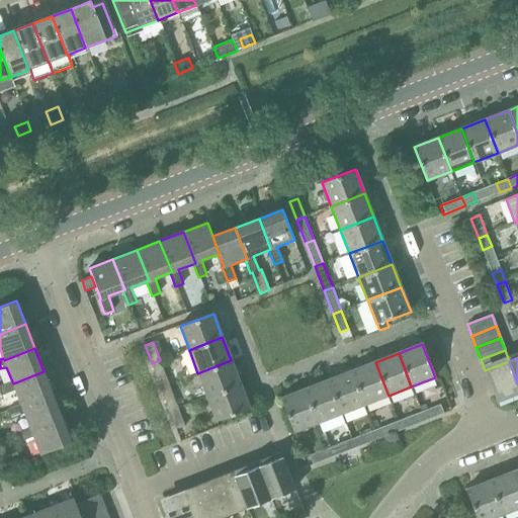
[(161,387),(169,384),(160,360),(152,363),(161,387)]
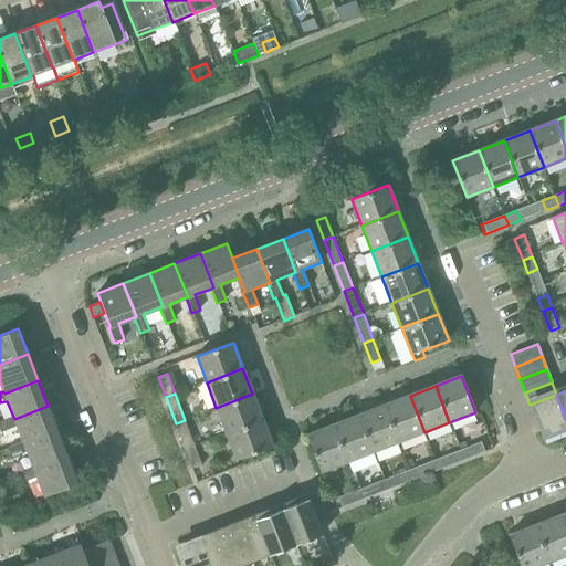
[(226,433),(262,420),(252,394),(216,408),(226,433)]
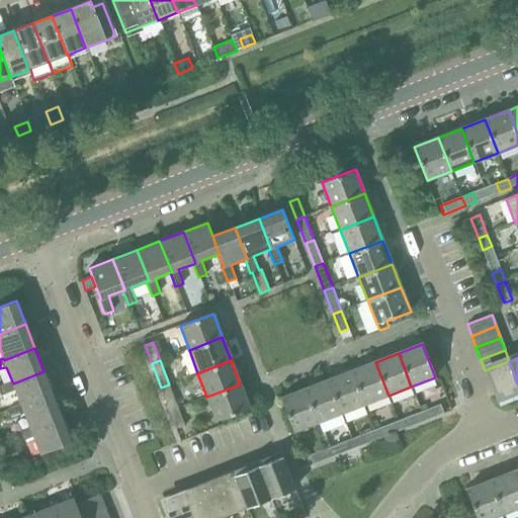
[(496,398),(517,389),(517,383),(509,361),(485,370),(496,398)]
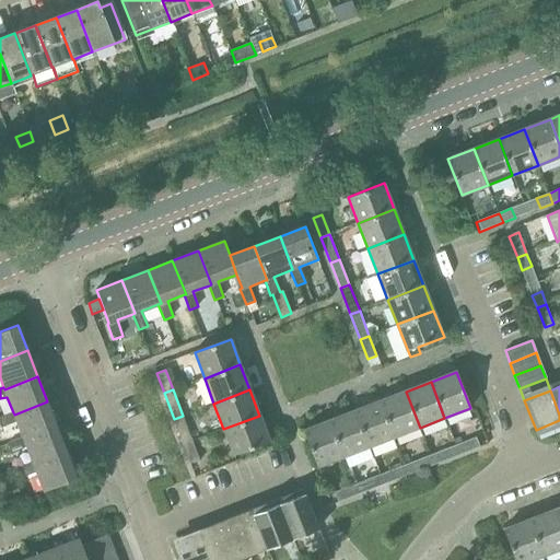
[(395,438),(420,428),(406,392),(381,401),(395,438)]
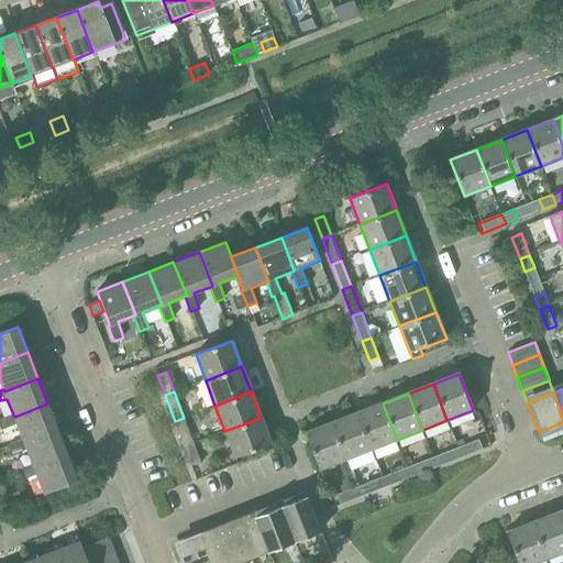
[(0,430),(2,430),(17,424),(23,440),(24,442),(57,429),(47,404),(14,417),(13,415),(0,419),(0,430)]
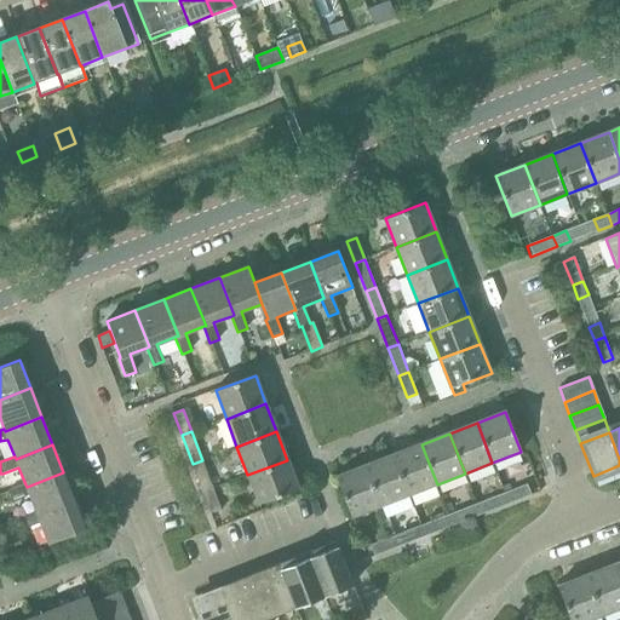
[(408,495),(437,484),(422,445),(392,455),(408,495)]
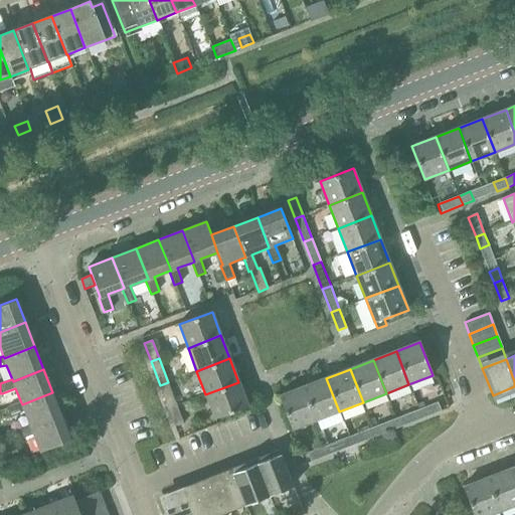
[(316,420),(339,411),(326,378),(303,387),(316,420)]
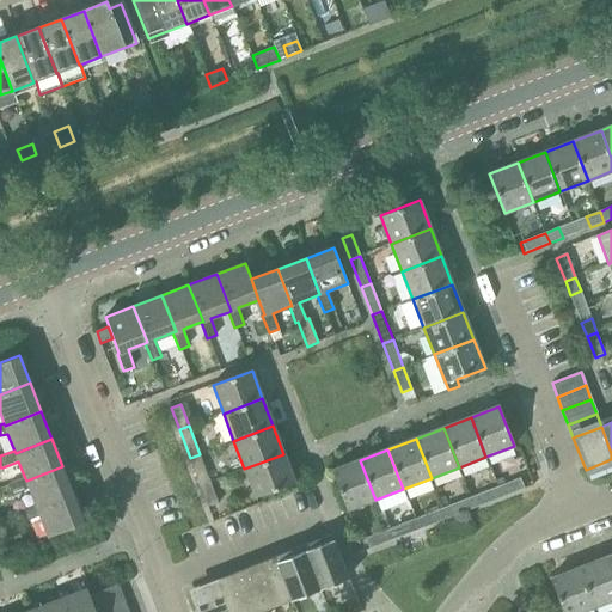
[(201,487),(210,483),(200,454),(190,458),(201,487)]
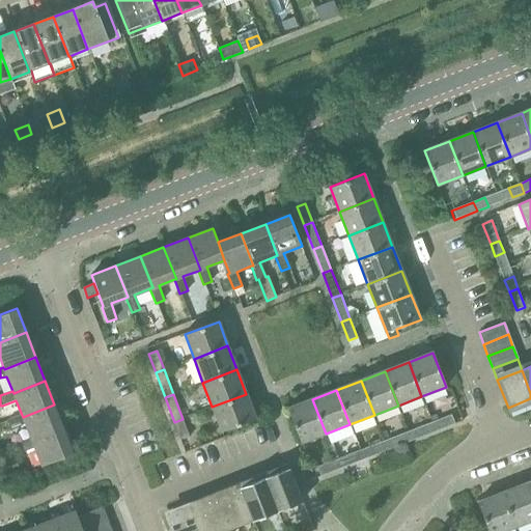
[(246,394),(212,407),(221,431),(255,419),(246,394)]
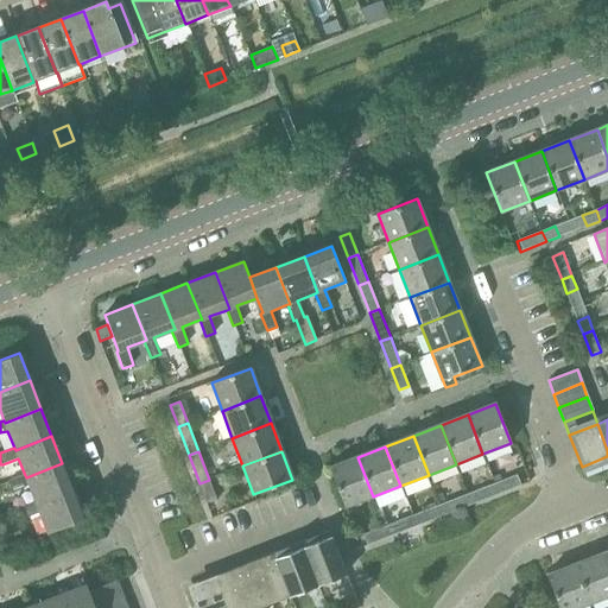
[(344,507),(373,496),(358,457),(329,468),(344,507)]
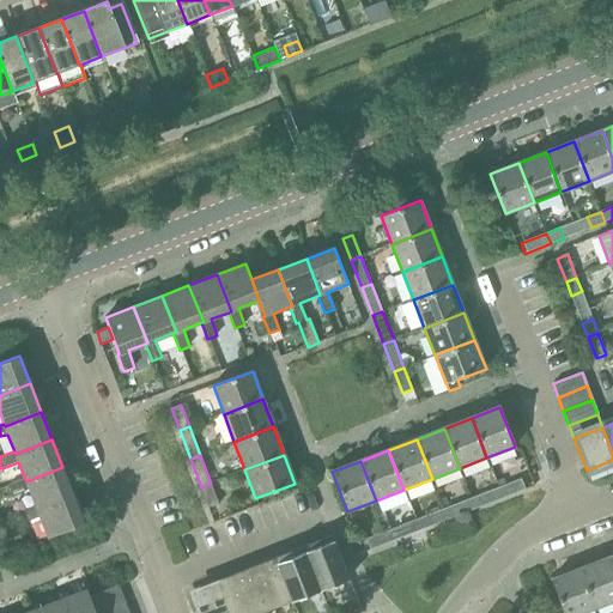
[(25,479),(8,485),(13,496),(29,490),(36,507),(37,509),(73,495),(62,467),(26,481),(25,479)]
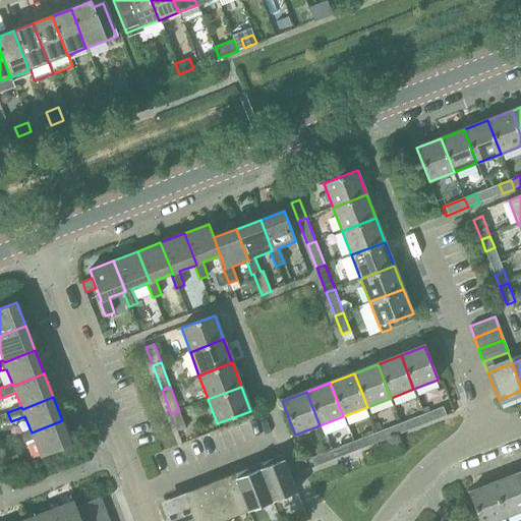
[(423,414),(426,423),(447,415),(443,407),(423,414)]
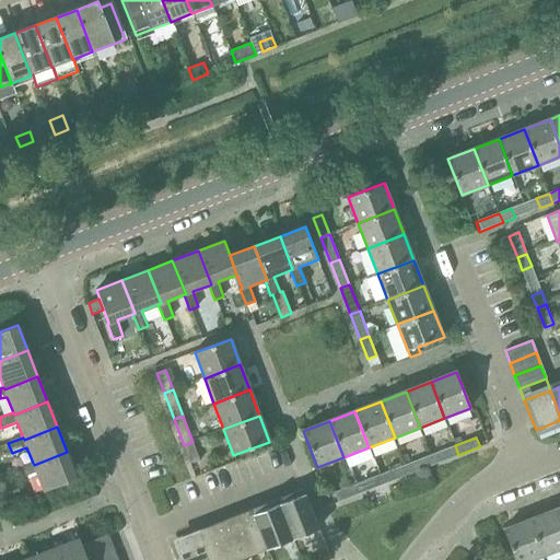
[(193,442),(184,445),(191,465),(200,461),(193,442)]
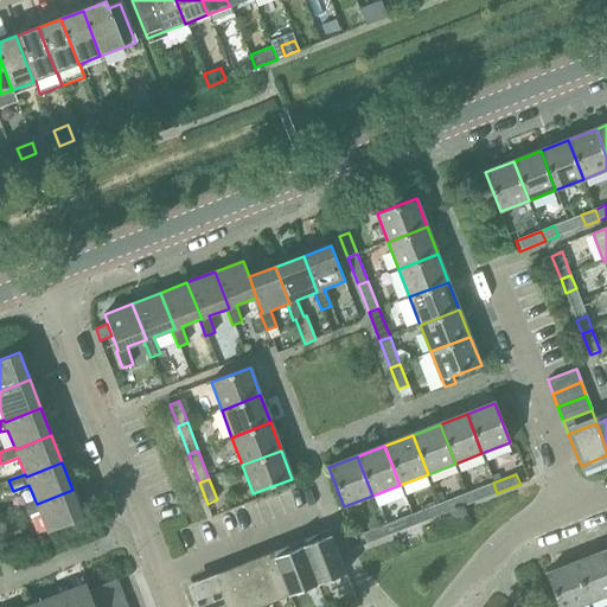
[(471,503),(497,493),(493,483),(466,493),(471,503)]
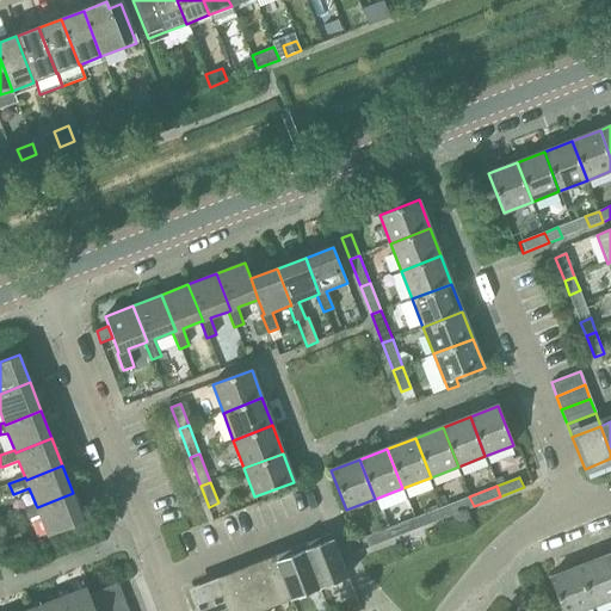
[(36,505),(19,512),(23,522),(39,516),(48,536),(85,522),(73,493),(37,507),(36,505)]
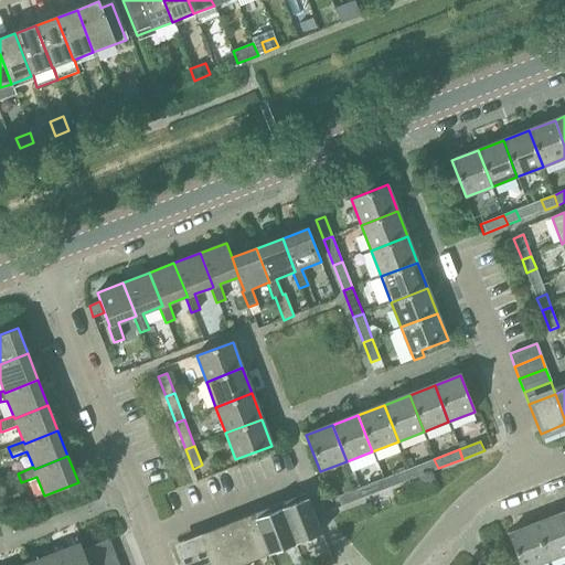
[(413,478),(438,468),(434,459),(409,469),(413,478)]
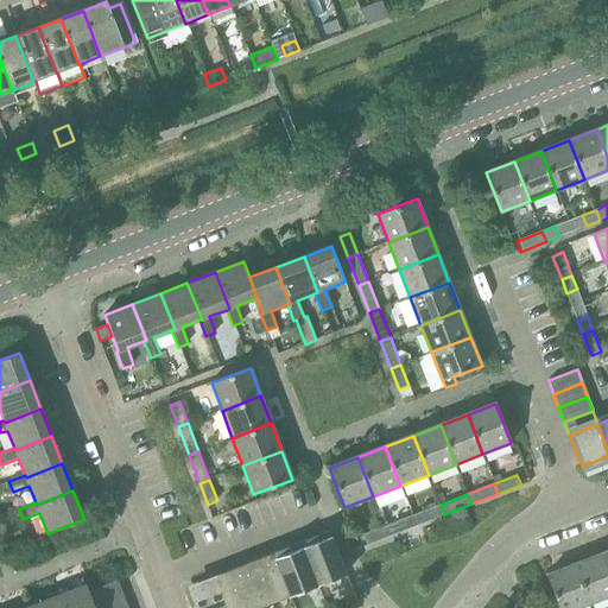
[(416,526),(444,514),(441,505),(412,515),(416,526)]
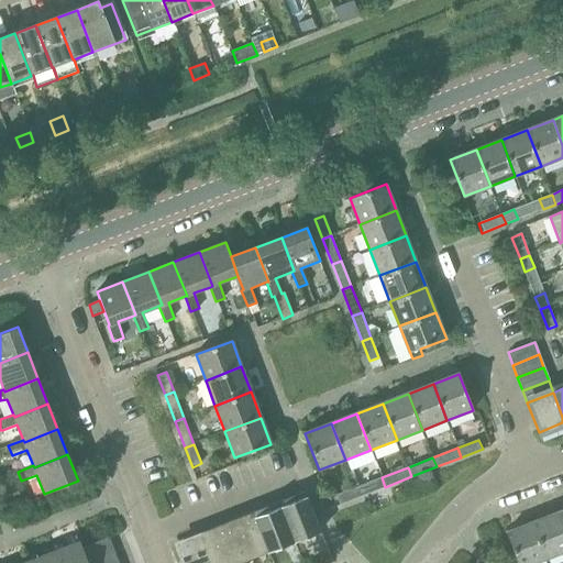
[(360,497),(385,487),(382,477),(356,487),(360,497)]
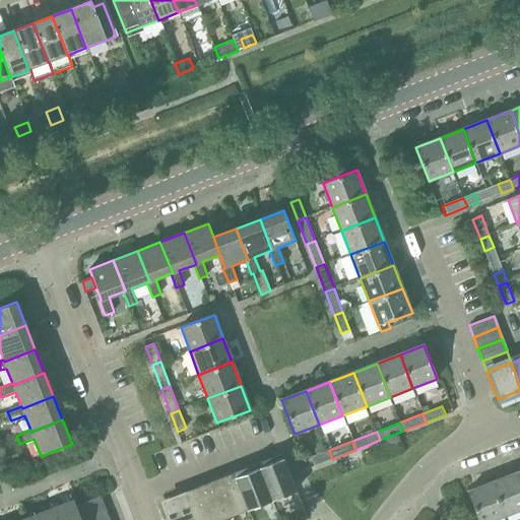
[(314,466),(332,459),(329,450),(310,457),(314,466)]
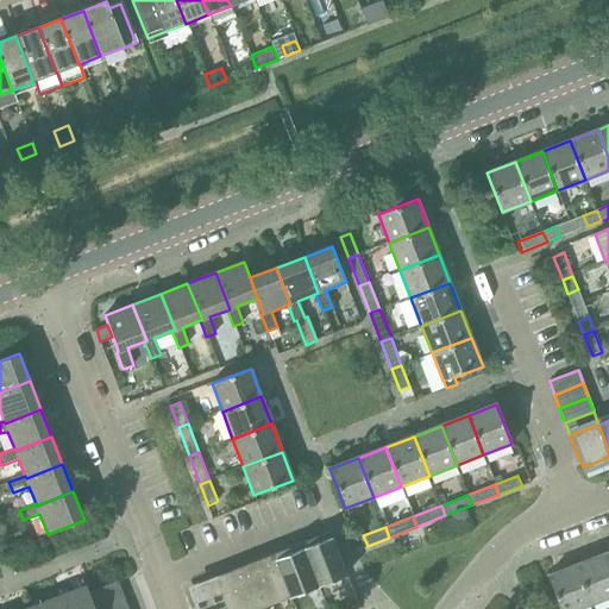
[(0,539),(5,552),(24,544),(19,532),(0,539)]
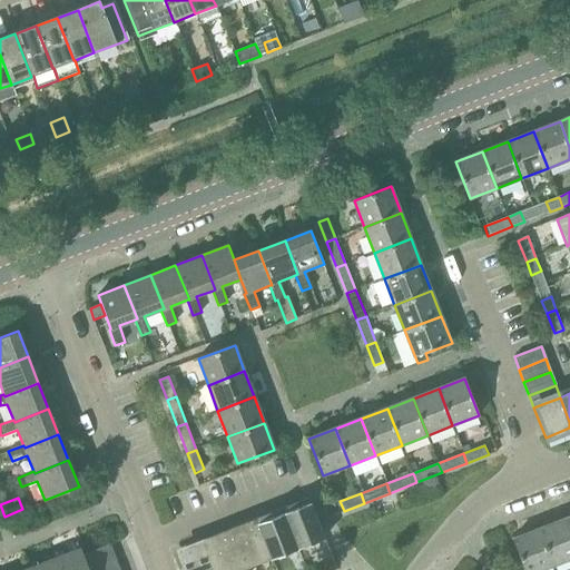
[(283,513),(296,548),(324,537),(311,503),(283,513)]
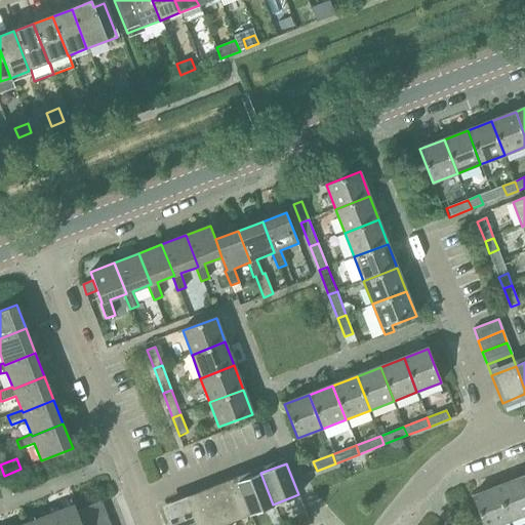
[(237,482),(249,514),(273,505),(260,473),(237,482)]
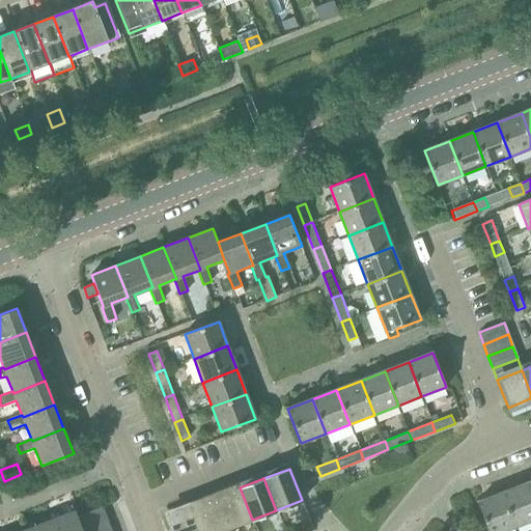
[(515,527),(530,521),(530,495),(526,483),(502,493),(515,527)]
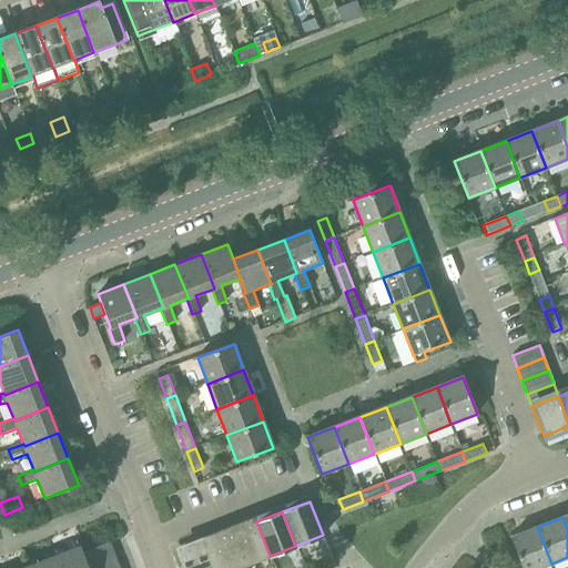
[(230,533),(243,567),(270,556),(256,521),(230,533)]
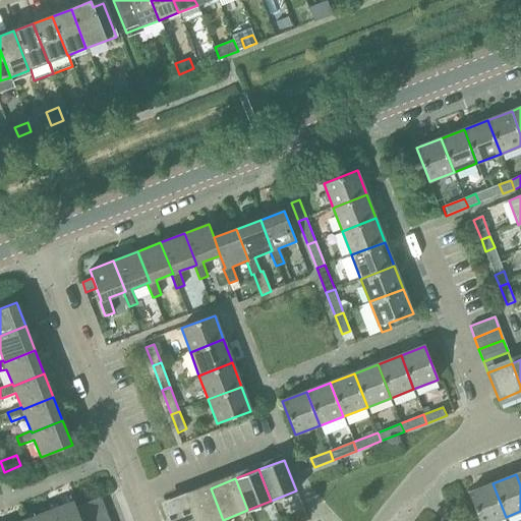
[(478,520),(495,520),(506,517),(493,483),(468,493),(478,520)]
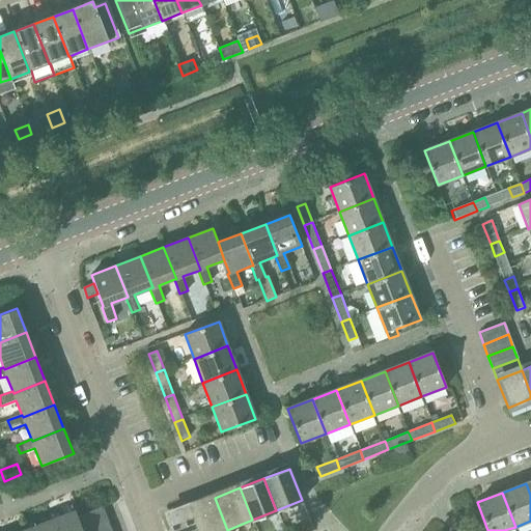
[(191,507),(199,530),(223,530),(227,530),(215,498),(191,507)]
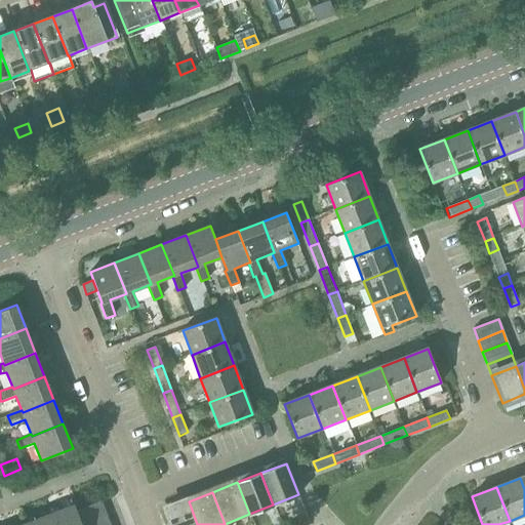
[(102,500),(77,511),(82,524),(107,514),(102,500)]
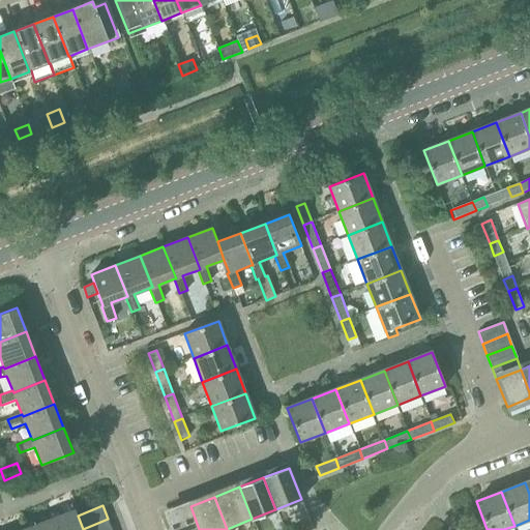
[(170,529),(199,529),(190,506),(166,516),(170,529)]
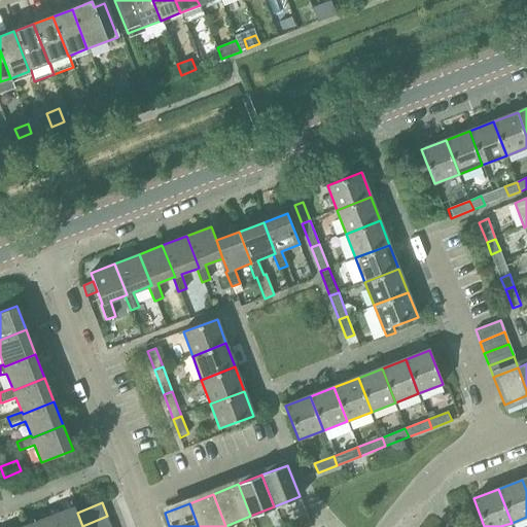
[(75,506),(50,516),(54,526),(82,526),(77,513),(75,506)]
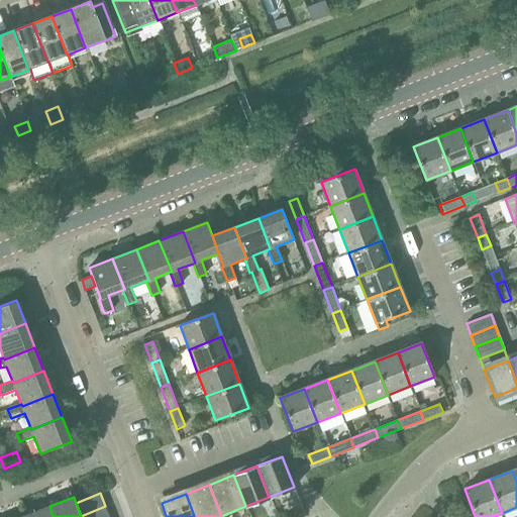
[(53,516),(49,506),(26,516),(53,516)]
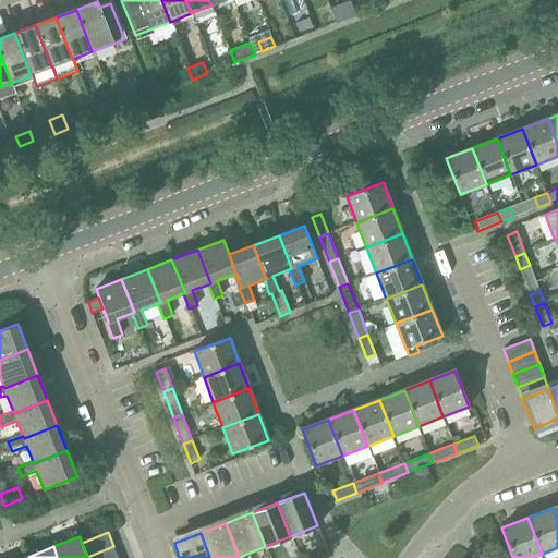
[(118,557),(113,546),(87,557),(118,557)]
